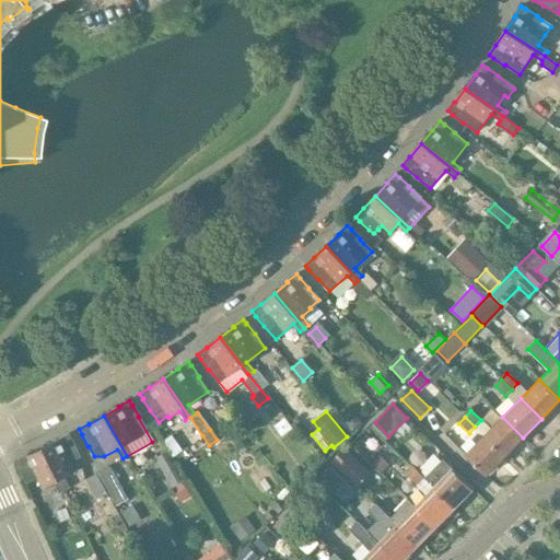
[(523,438),(502,417),(485,435),(505,456),(523,438)]
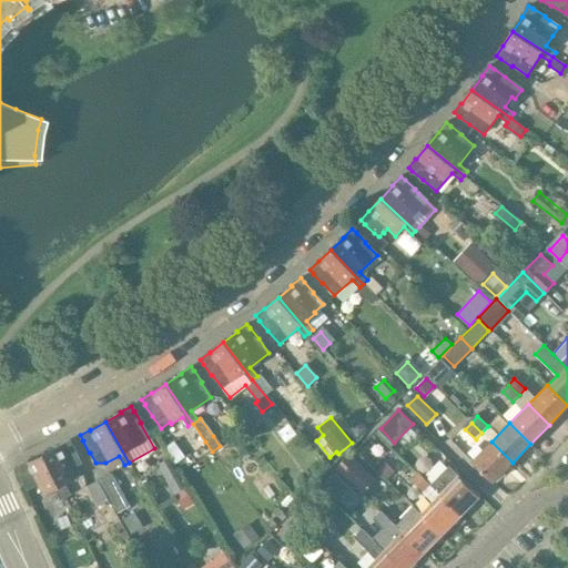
[(288,424),(277,433),(285,443),(296,435),(288,424)]
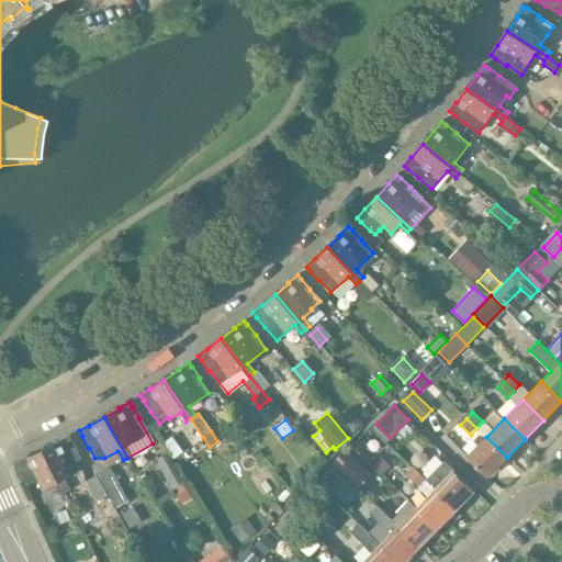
[(350,420),(345,425),(355,434),(363,424),(359,420),(350,420)]
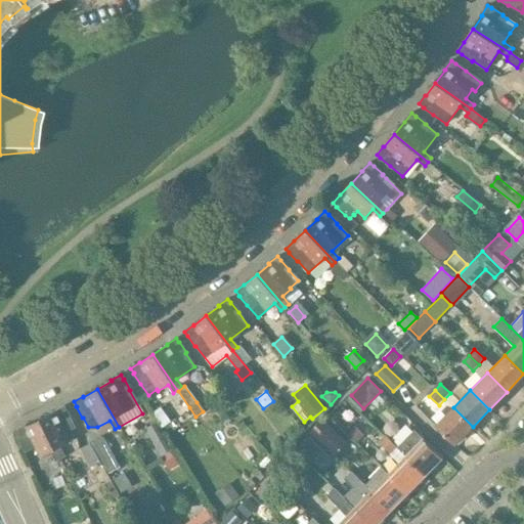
[(66,432),(70,430),(74,428),(74,427),(75,427),(73,423),(73,422),(68,410),(67,411),(64,406),(54,411),(40,419),(59,459),(64,455),(59,446),(70,441),(66,432)]
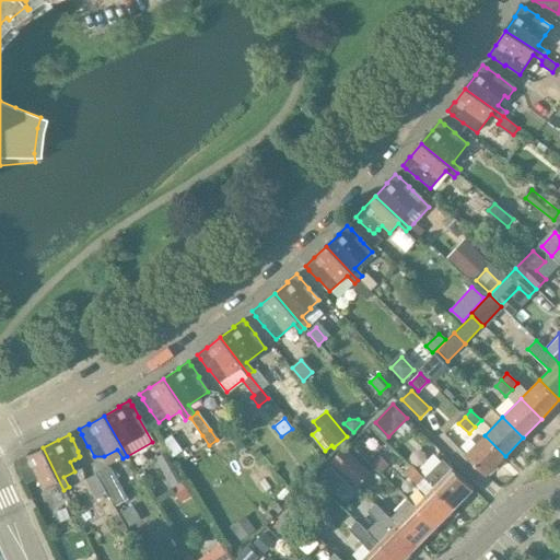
[(505,456),(485,435),(465,455),(486,476),(505,456)]
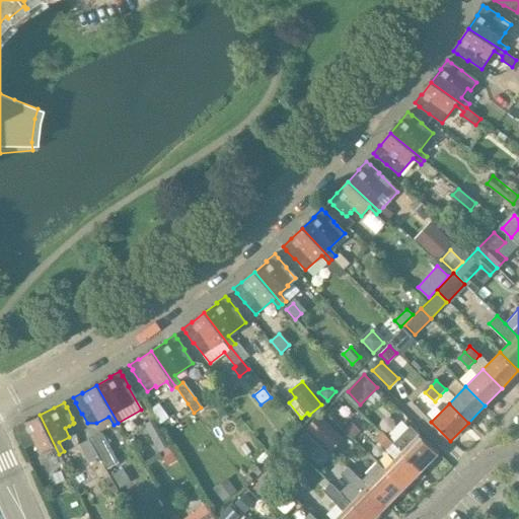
[(59,454),(40,415),(25,422),(15,426),(18,431),(17,432),(22,442),(23,442),(25,446),(25,447),(31,444),(35,443),(40,452),(50,447),(55,456),(59,454)]
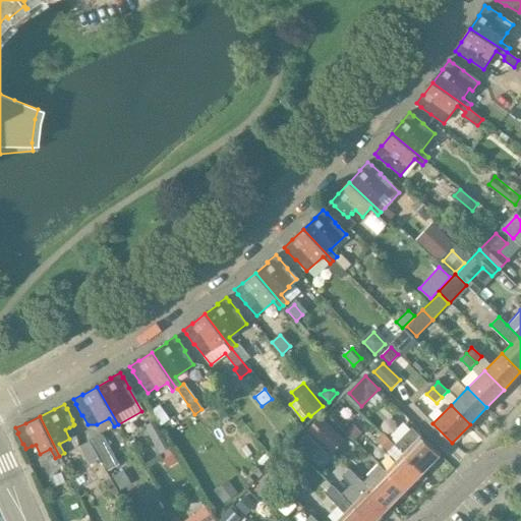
[(169,446),(154,420),(146,425),(161,450),(169,446)]
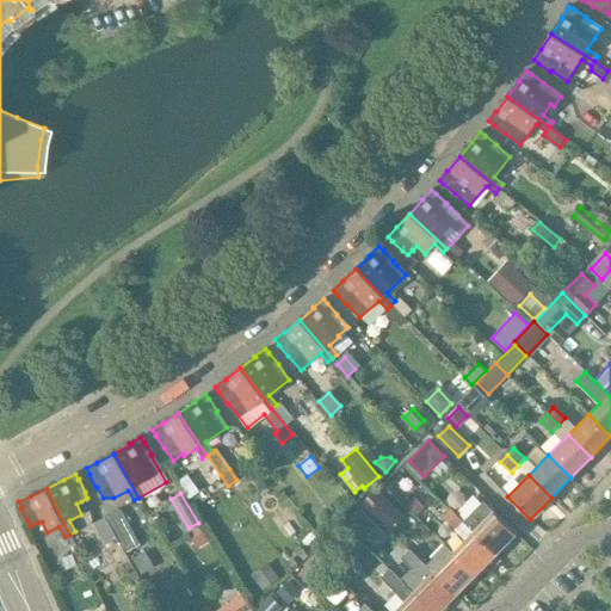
[(402,516),(380,494),(369,506),(392,528),(402,516)]
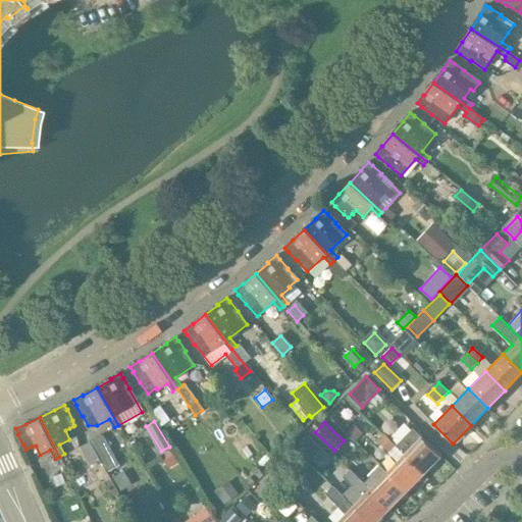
[(354,425),(348,431),(357,439),(362,433),(354,425)]
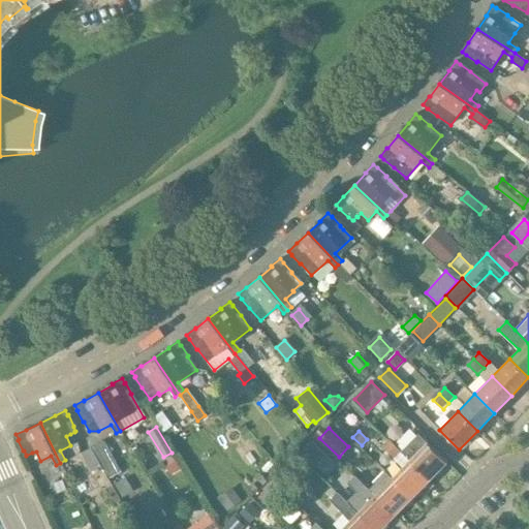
[(446,462),(418,434),(401,452),(409,461),(429,479),(446,462)]
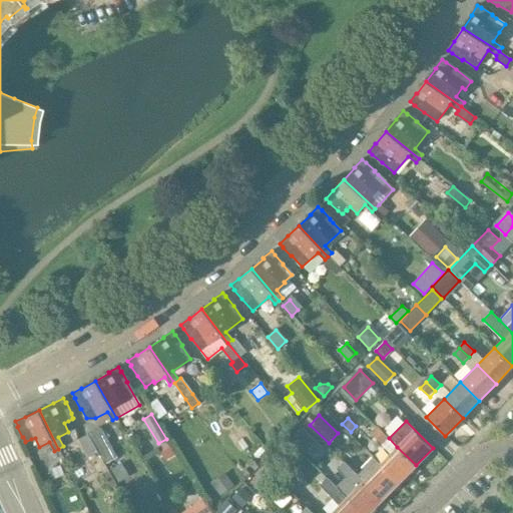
[(387,435),(379,427),(374,433),(381,440),(387,435)]
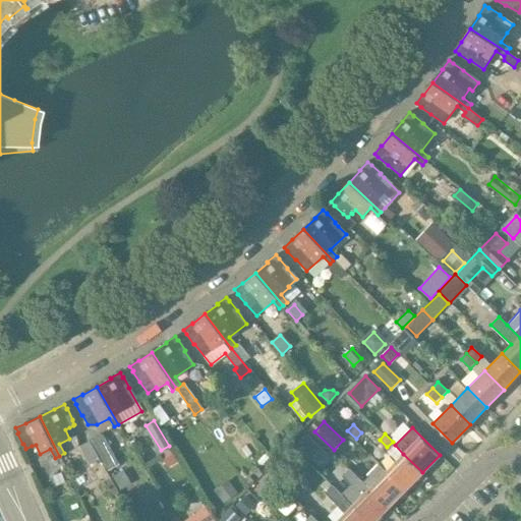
[(300,447),(313,460),(325,449),(310,436),(300,447)]
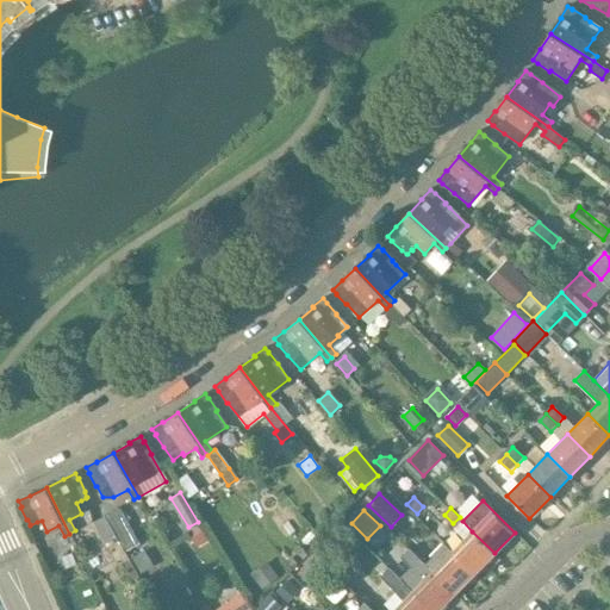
[(117,536),(106,516),(95,522),(106,542),(117,536)]
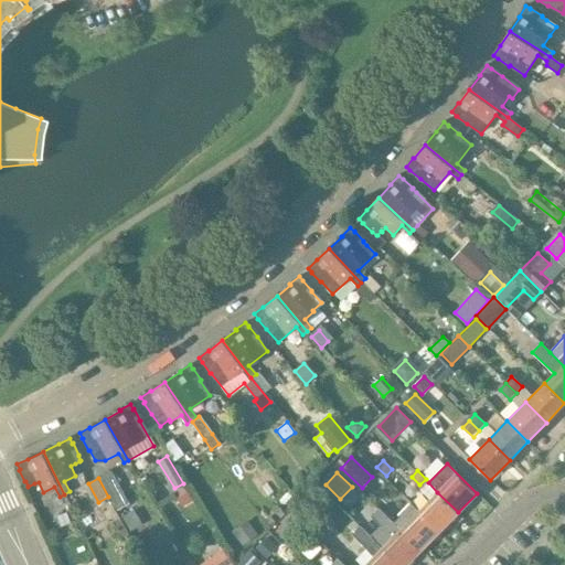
[(458,512),(437,492),(418,511),(439,532),(458,512)]
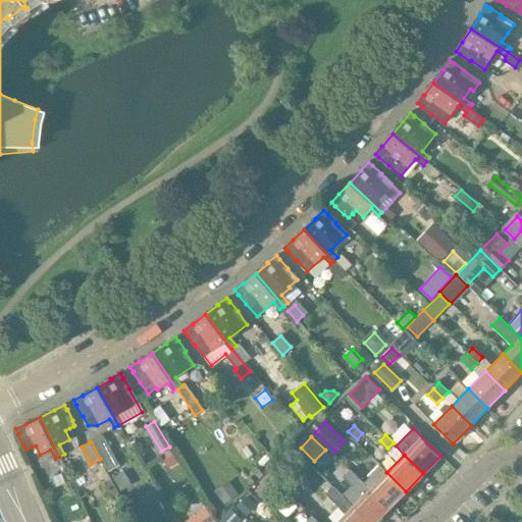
[(284,459),(273,471),(294,490),(305,479),(284,459)]
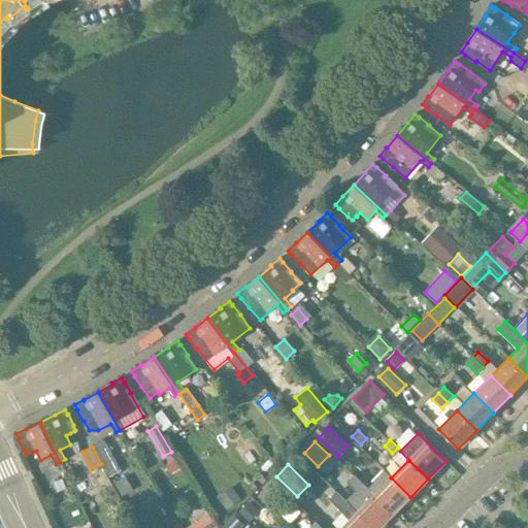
[(410,497),(391,477),(384,470),(371,483),(372,484),(367,489),(393,515),(410,497)]
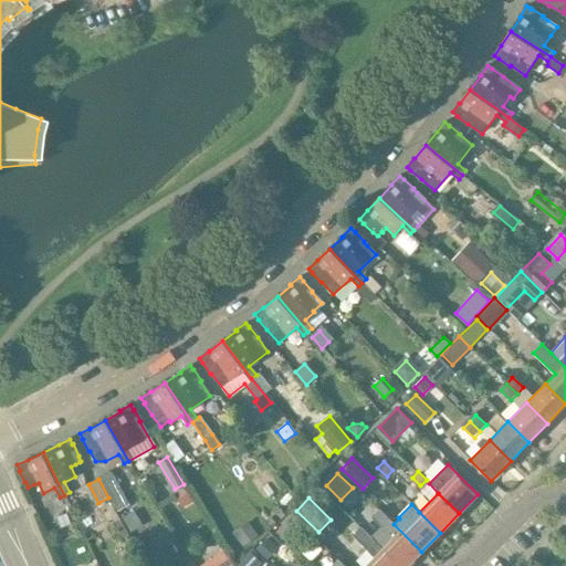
[(407,565),(421,552),(394,524),(378,510),(370,517),(380,527),(370,537),(399,565),(407,565)]
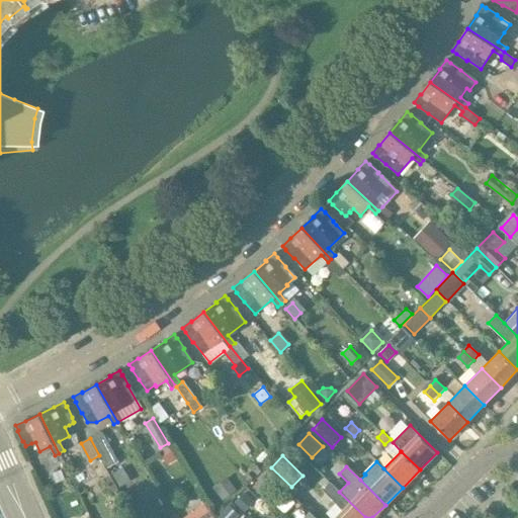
[(131,481),(123,468),(114,473),(121,486),(131,481)]
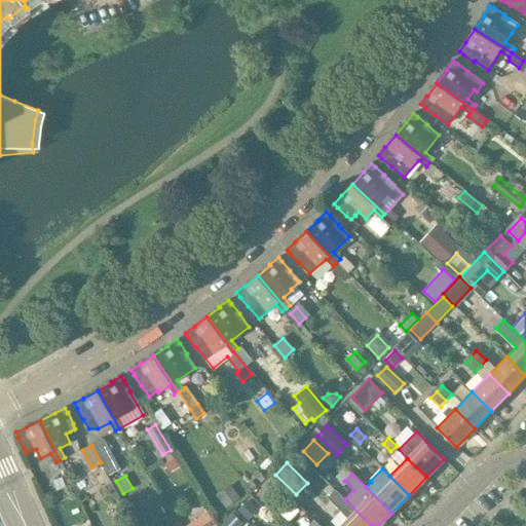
[(279,486),(271,478),(257,493),(265,501),(279,486)]
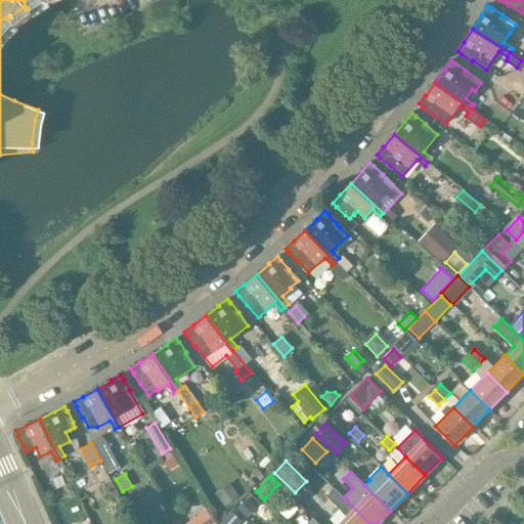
[(237,493),(228,482),(216,491),(225,503),(237,493)]
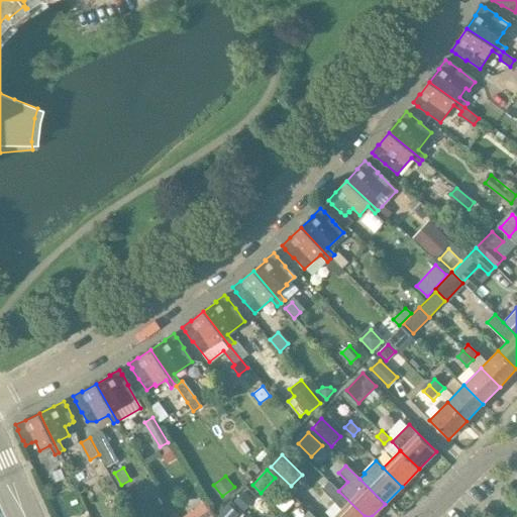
[(365,516),(338,491),(329,482),(322,489),(342,509),(333,516),(365,516)]
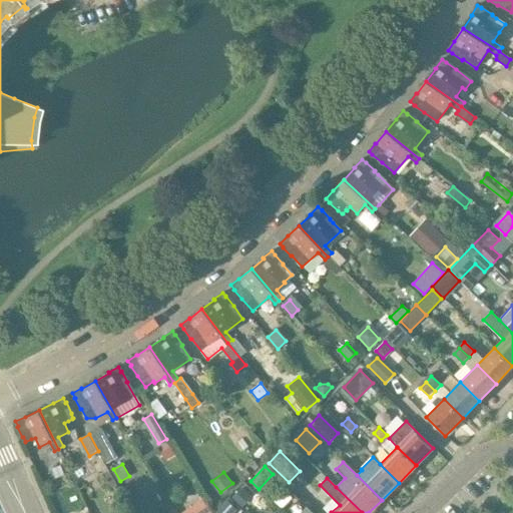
[(241,489),(232,498),(239,505),(248,496),(241,489)]
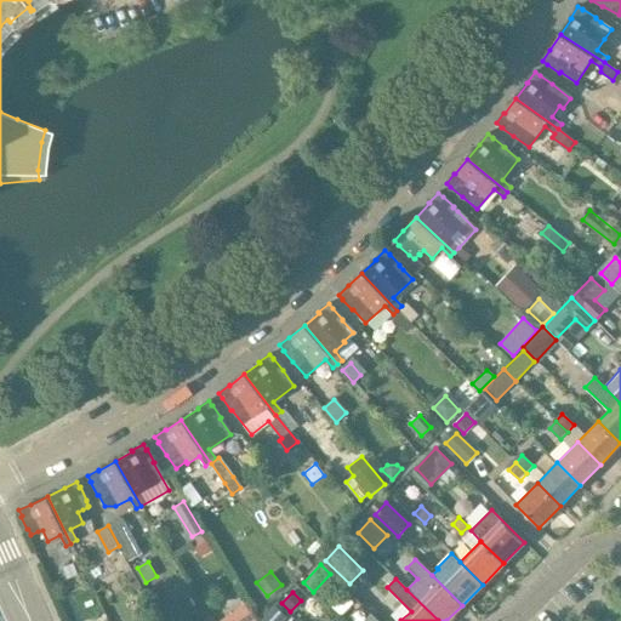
[(265,620),(280,620),(286,615),(277,607),(263,620),(265,620)]
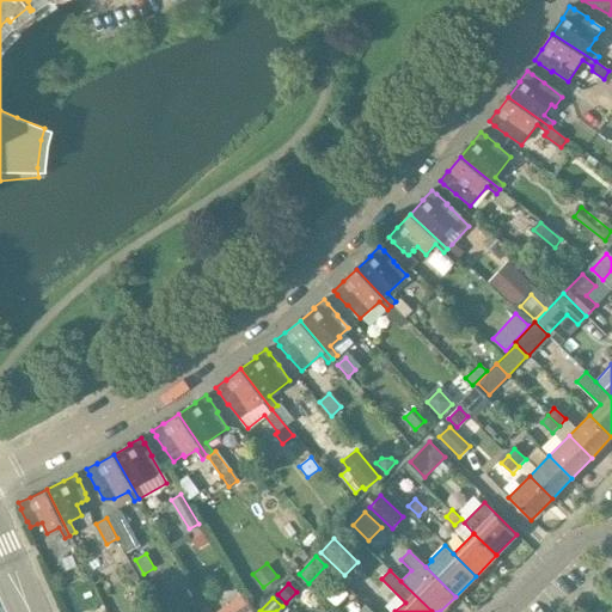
[(250,611),(243,599),(220,611),(250,611)]
